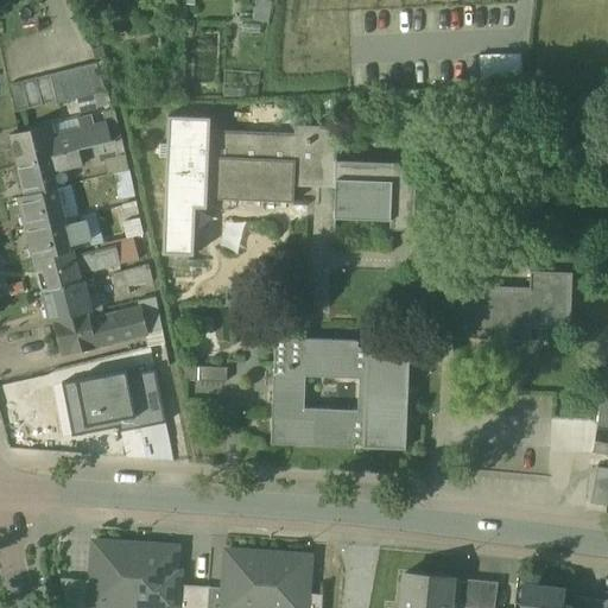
[(96,64),(10,86),(17,114),(57,103),(58,105),(107,93),(96,64)]
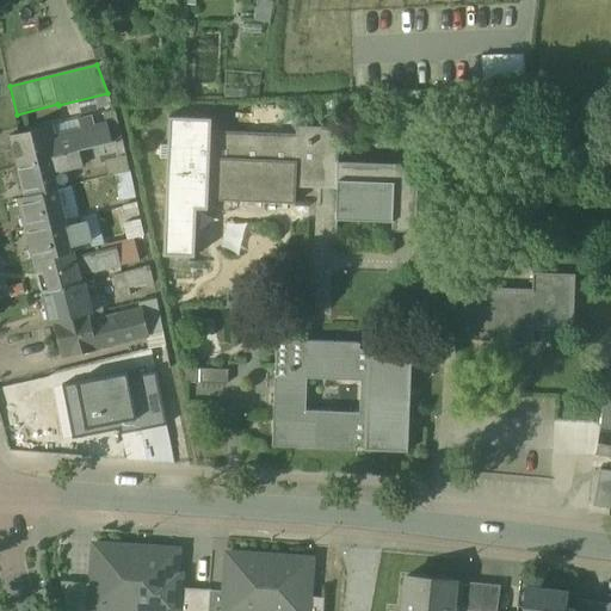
[(92,115),(76,118),(79,128),(61,133),(66,149),(48,154),(49,159),(79,152),(111,143),(105,122),(94,124),(92,115)]
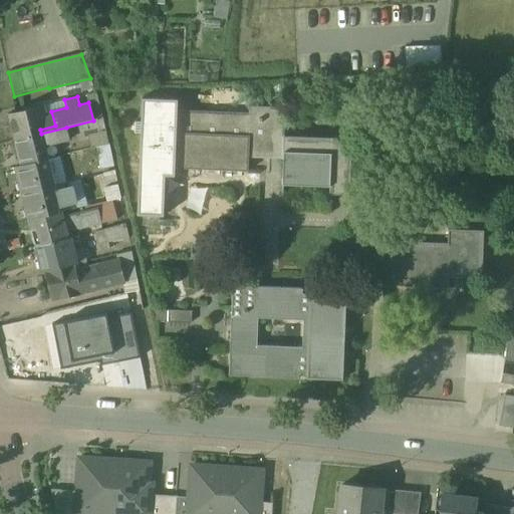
[(250,112),(177,110),(176,170),(249,172),(249,158),(285,159),(285,138),(286,131),(286,107),(250,106),(250,112)]
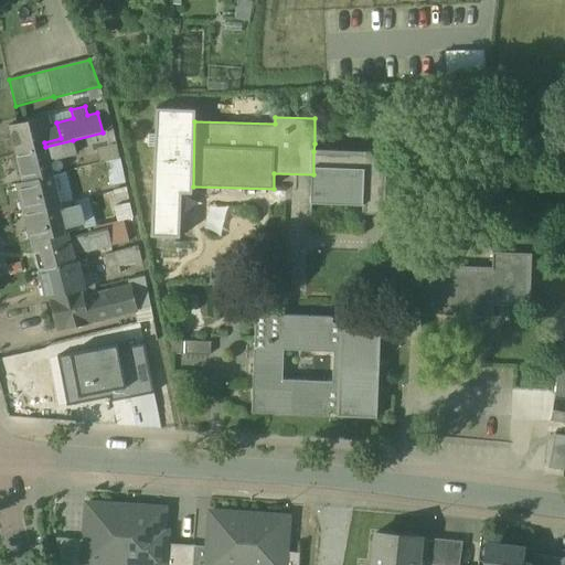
[(39,120),(10,127),(17,155),(45,147),(44,142),(61,138),(56,123),(41,127),(39,120)]
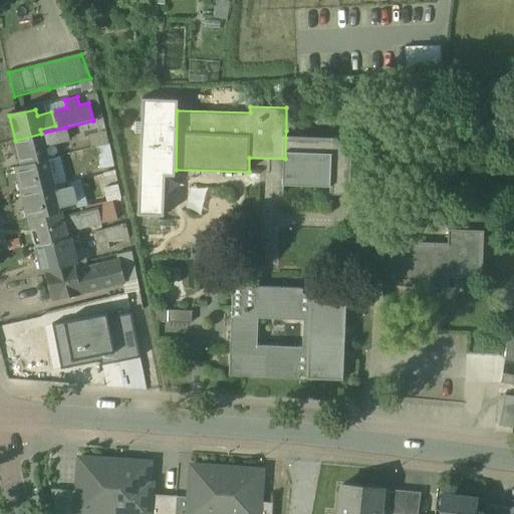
[(93,120),(66,127),(68,136),(82,132),(84,137),(89,136),(92,149),(95,148),(108,145),(102,117),(93,120)]
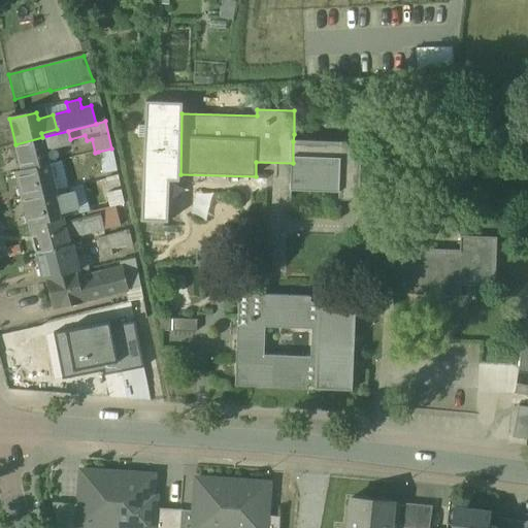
[(68,131),(42,137),(44,143),(59,139),(61,147),(71,144),(70,139),(68,131)]
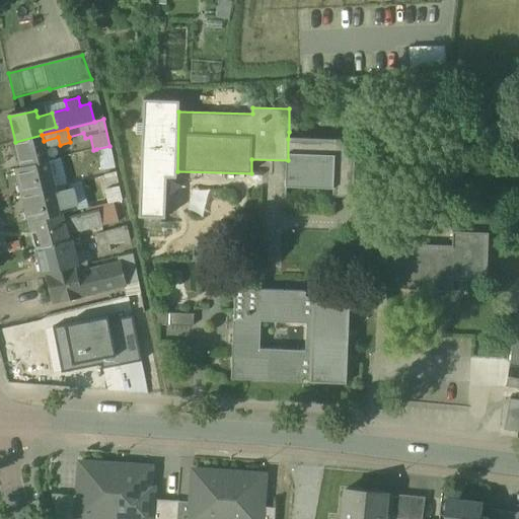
[(42,135),(15,142),(21,168),(49,162),(48,157),(62,153),(60,145),(58,137),(44,141),(42,135)]
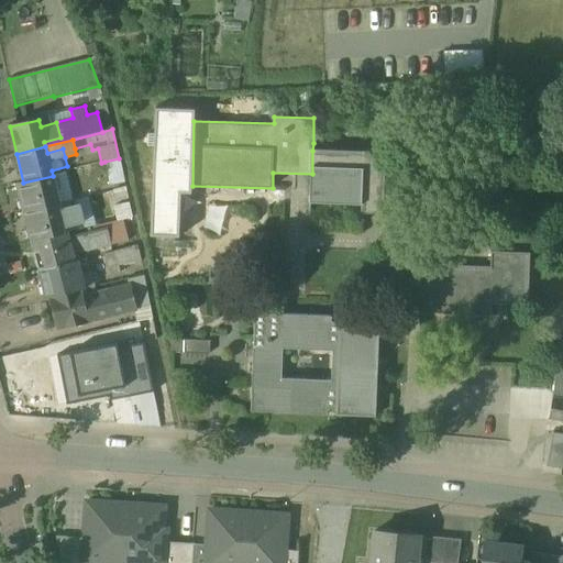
[(365,152),(312,151),(312,174),(311,202),(385,205),(386,152),(372,152),(372,150),(365,150),(365,152)]
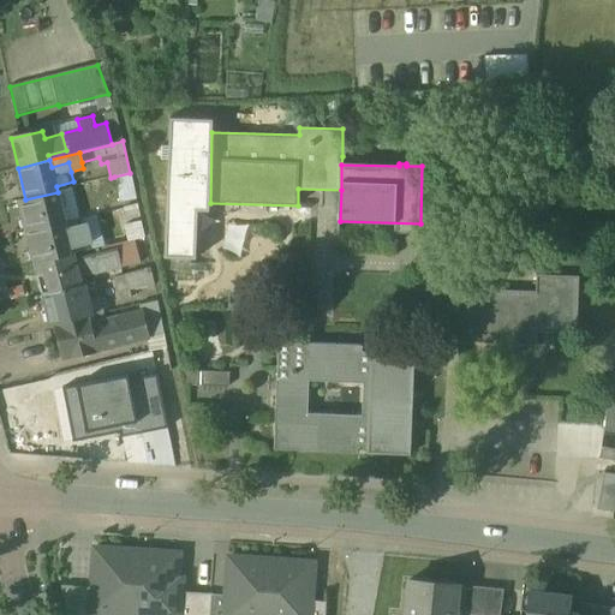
[(130,173),(114,177),(120,202),(136,198),(130,173)]
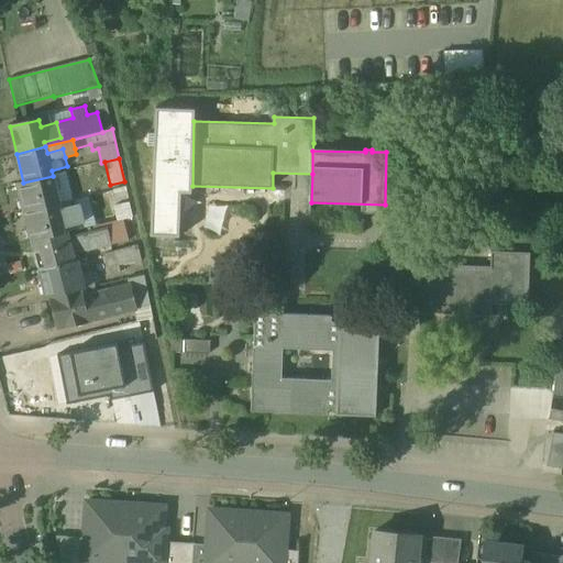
[(53,176),(23,183),(31,212),(61,205),(53,176)]
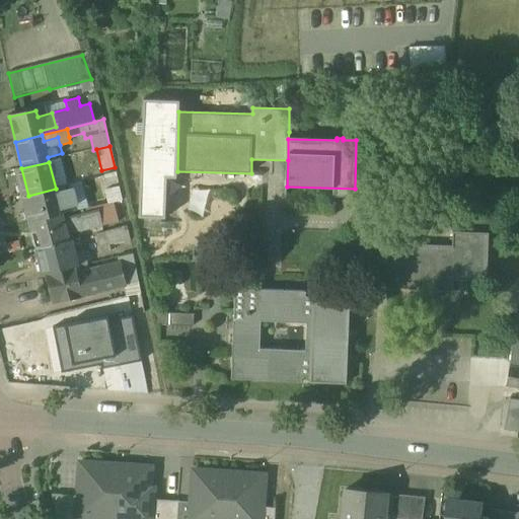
[(56,189),(28,196),(35,223),(63,216),(61,210),(74,207),(70,191),(57,194),(56,189)]
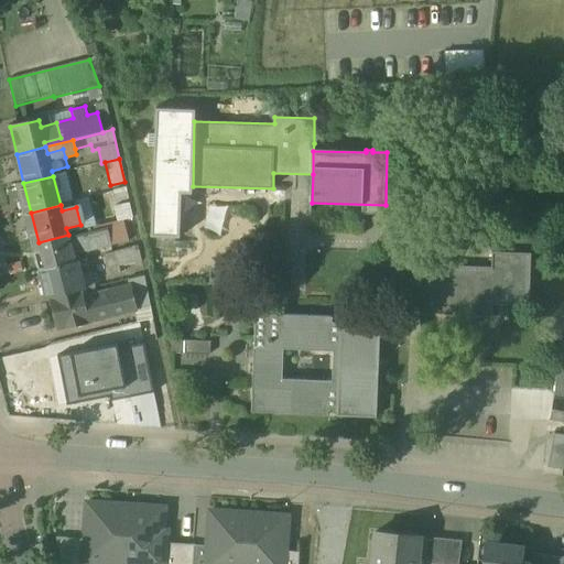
[(131,207),(112,212),(116,223),(132,217),(131,207)]
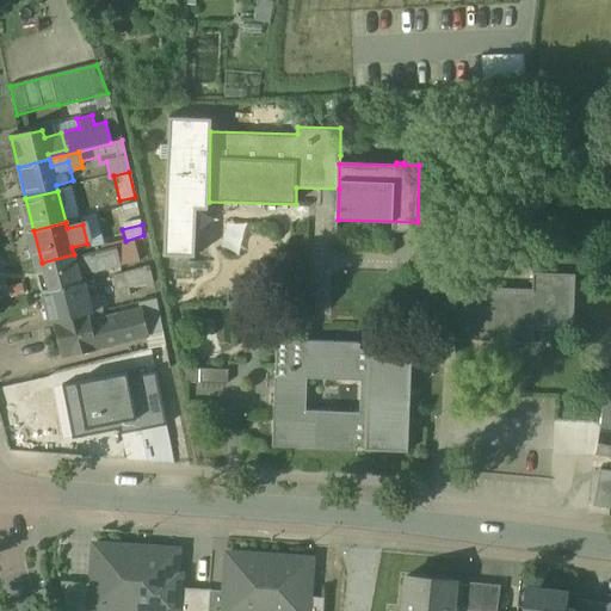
[(109,251),(75,259),(74,254),(42,263),(48,291),(81,283),(80,277),(111,269),(113,269),(112,260),(109,251)]
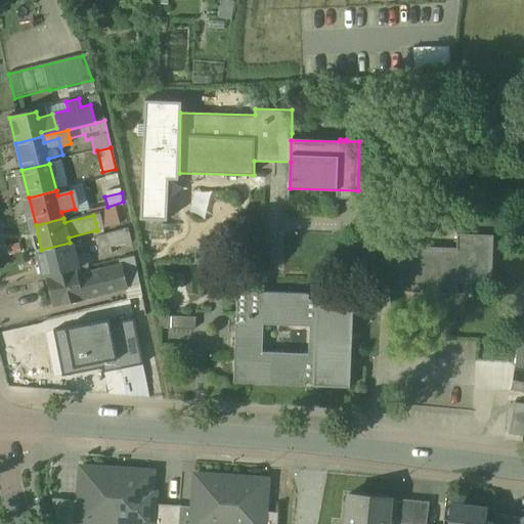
[(126,217),(96,223),(97,230),(95,230),(97,235),(128,228),(126,217)]
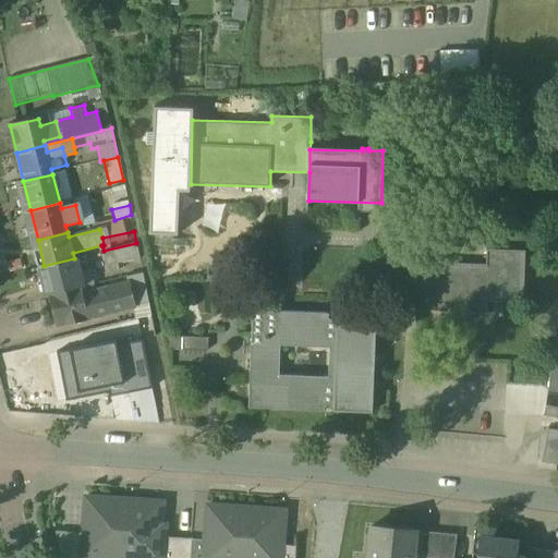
[(136,243),(124,246),(128,261),(141,258),(137,243),(136,243)]
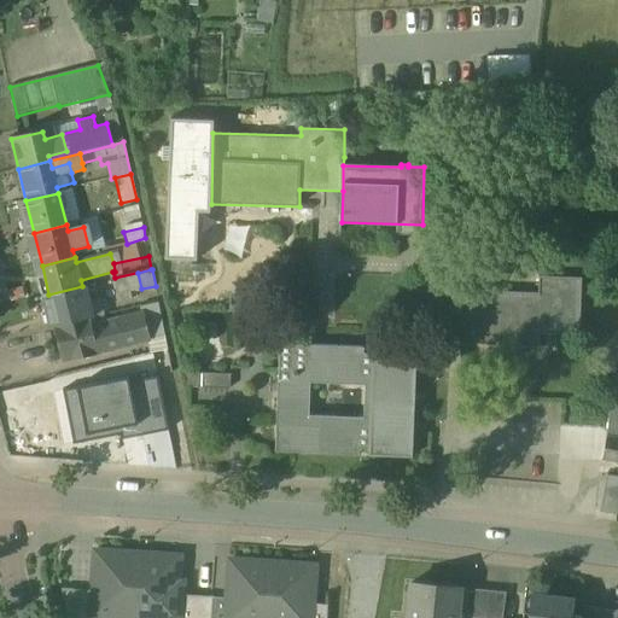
[(141,289),(138,273),(127,275),(130,291),(141,289)]
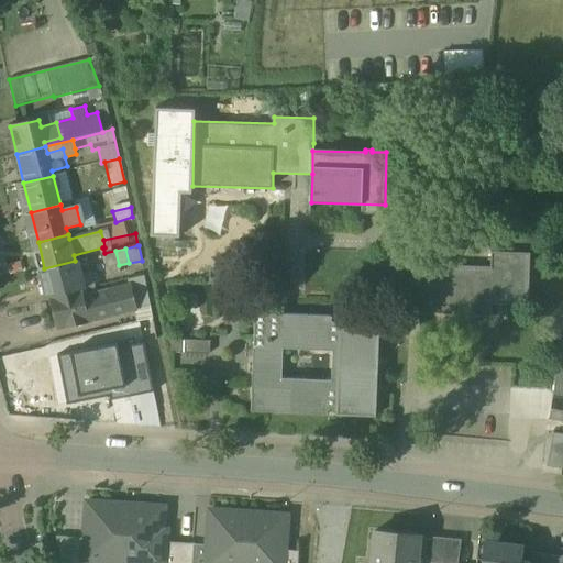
[(492,268),(427,265),(424,307),(493,310),(494,297),(530,298),(531,254),(493,252),(492,268)]
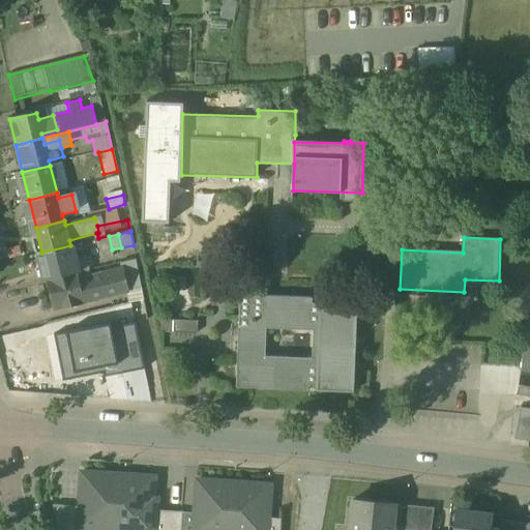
[(41,253),(36,254),(43,282),(49,281),(49,280),(80,272),(74,245),(70,245),(41,253)]
